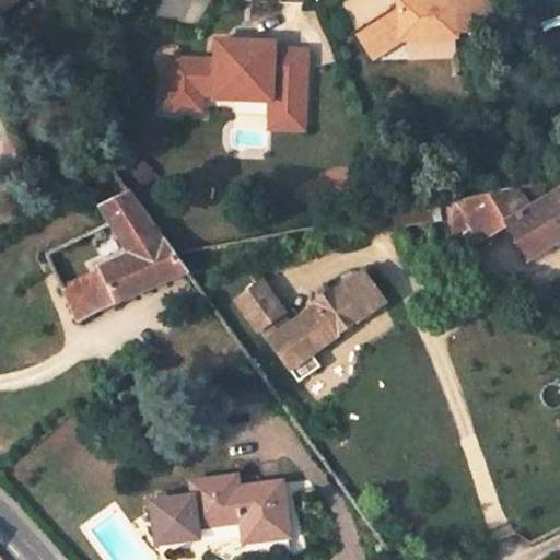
[(0,0),(0,19),(26,0),(0,0)]
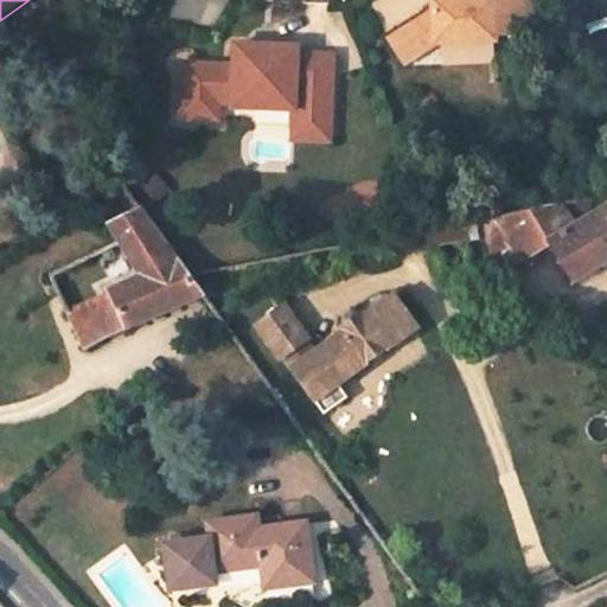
[(465,0),(433,1),(433,12),(388,39),(403,64),(435,44),(496,42),(496,36),(532,33),(531,0),(465,0)]
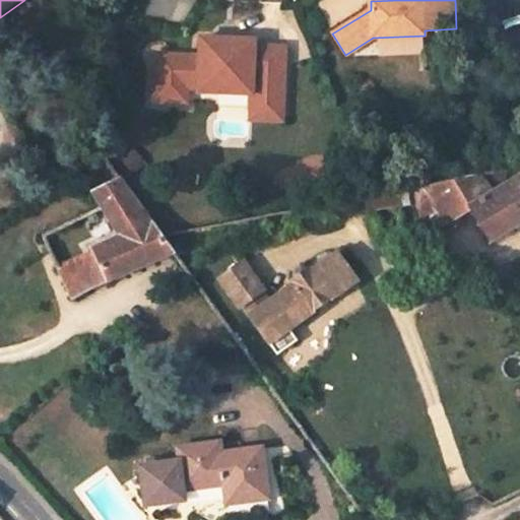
[(501,24),(496,13),(485,17),(492,28),(501,24)]
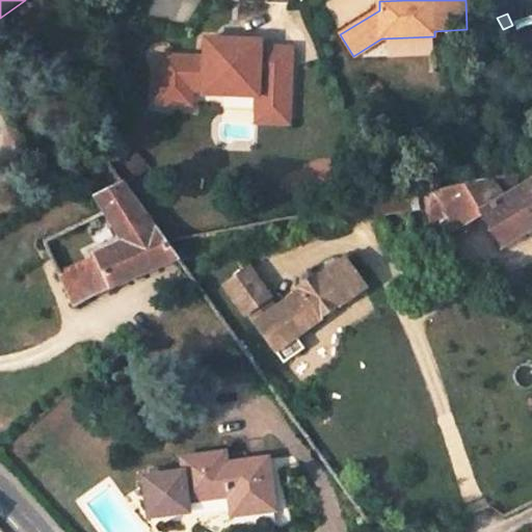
[(218,98),(259,99),(259,110),(291,111),(293,52),(261,51),(262,45),(207,44),(207,60),(161,58),(160,95),(192,96),(192,80),(206,81),(219,82),(218,98)]
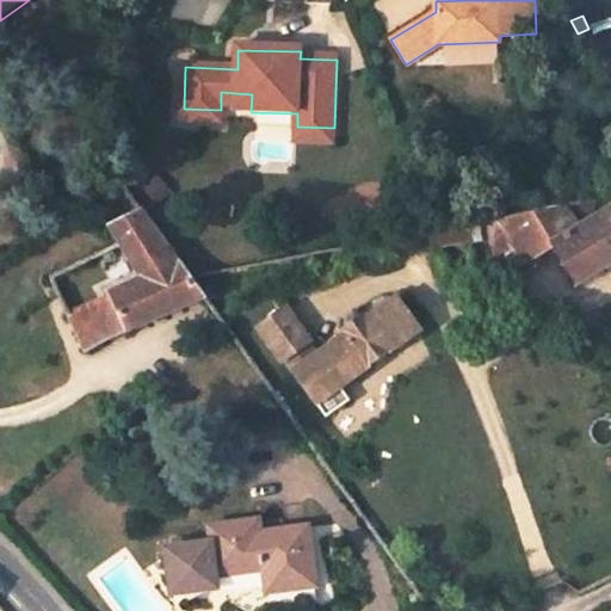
[(236,93),(235,111),(251,112),(252,94),(236,93)]
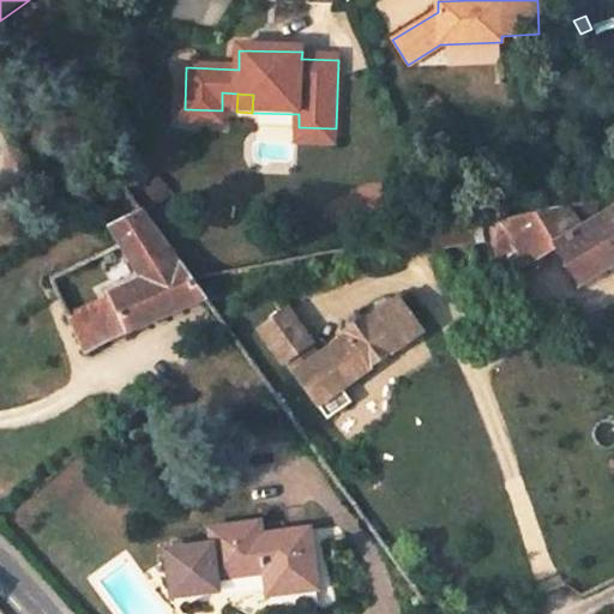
[(336,128),(299,127),(298,145),(335,148),(336,128)]
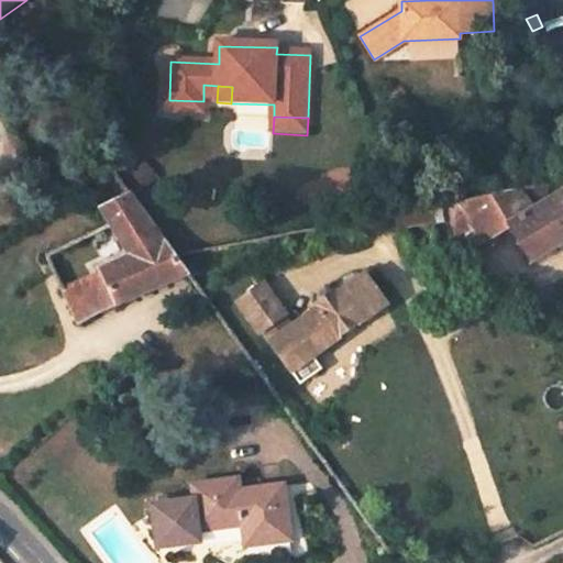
[(510,227),(531,263),(562,243),(562,194),(533,211),(520,190),(460,201),(484,243),(510,227)]
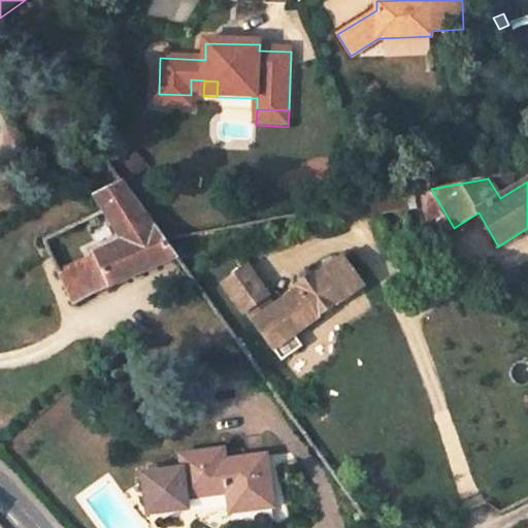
[(95,195),(125,240),(95,254),(99,260),(90,264),(94,273),(64,286),(72,304),(179,258),(123,182),(95,195)]
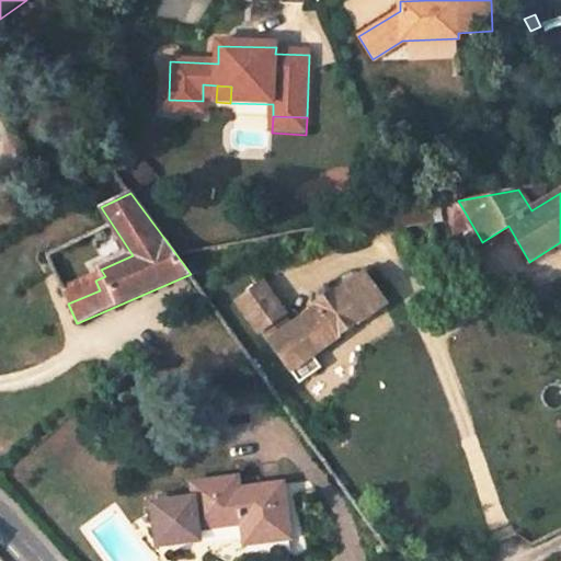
[(458,201),(420,208),(428,221),(448,218),(461,254),(482,242),(458,201)]
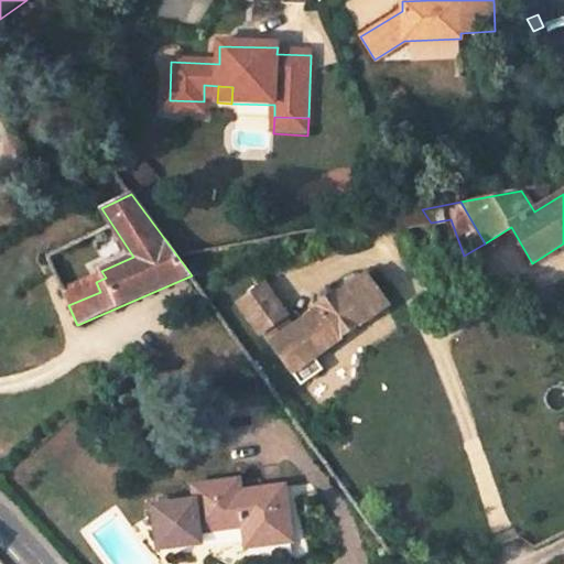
[(422,209),(396,215),(399,229),(431,223),(422,209)]
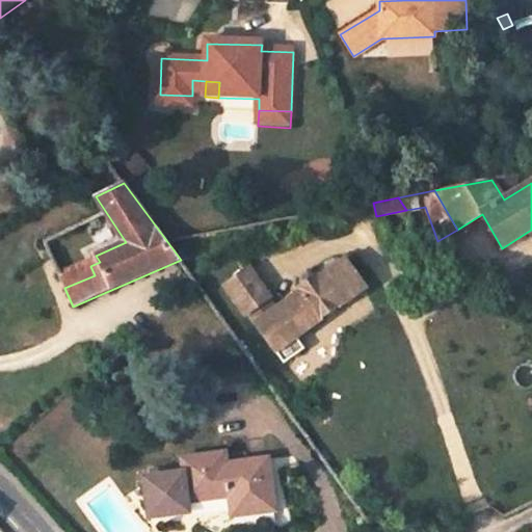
[(100,262),(96,256),(58,273),(64,288),(95,275),(90,266),(100,262)]
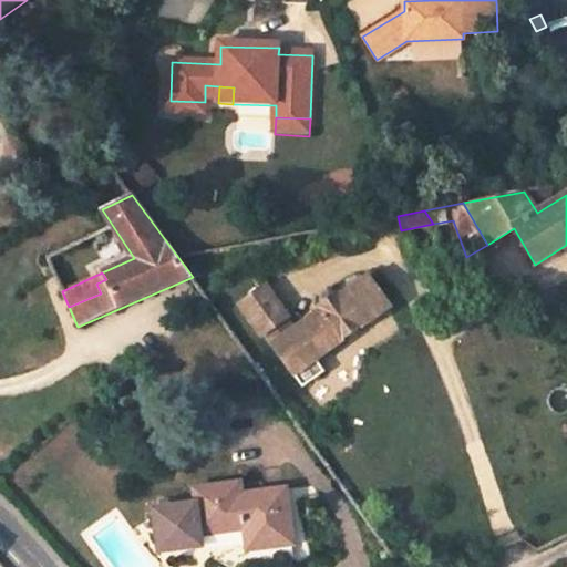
[(322,311),(275,346),(305,387),(326,372),(318,360),(392,307),(371,277),(342,297),(340,292),(320,307),(322,311)]
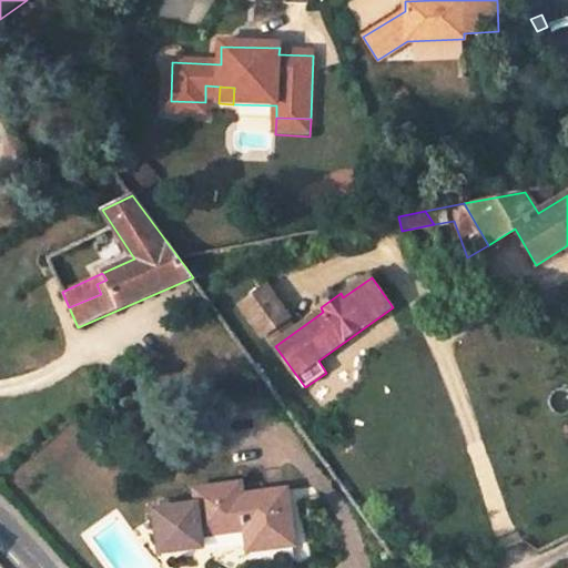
[(267,287),(242,306),(264,336),(290,318),(267,287)]
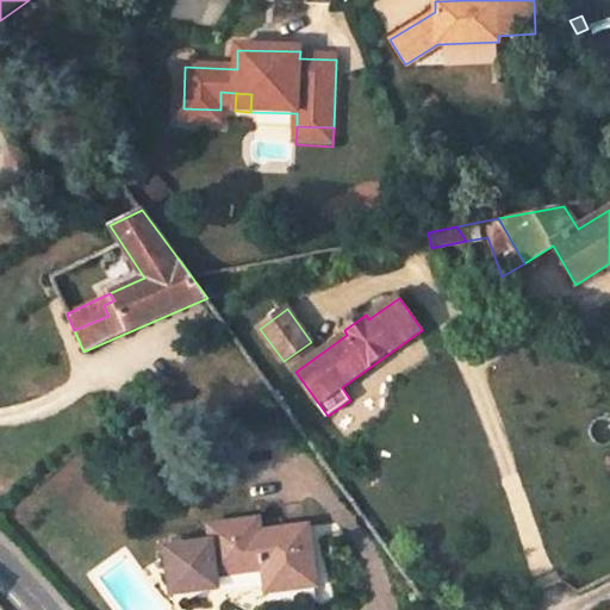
[(173,593),(218,589),(217,576),(263,570),(267,593),(317,586),(311,549),(302,549),(298,528),(261,533),(259,520),(211,527),(211,535),(212,542),(174,548),(167,549),(173,593)]
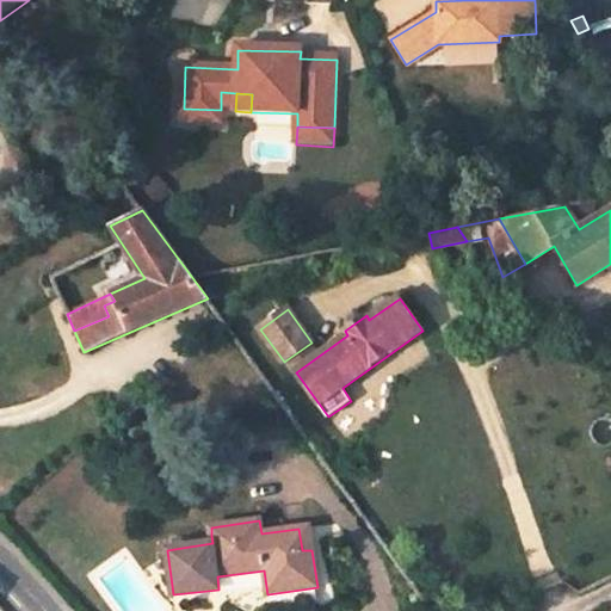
[(312,550),(308,526),(298,529),(302,550),(312,550)]
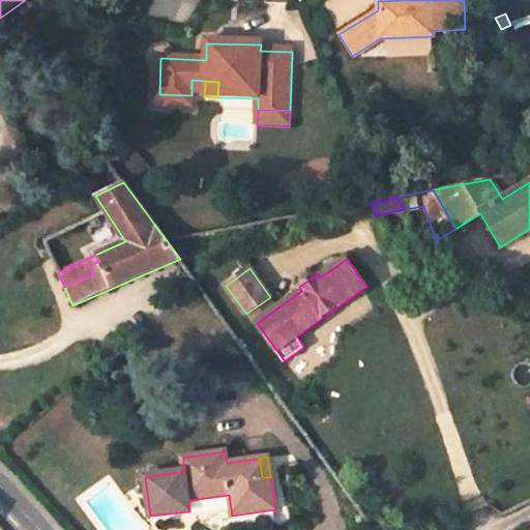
[(183,465),(150,469),(151,476),(184,471),(183,465)]
